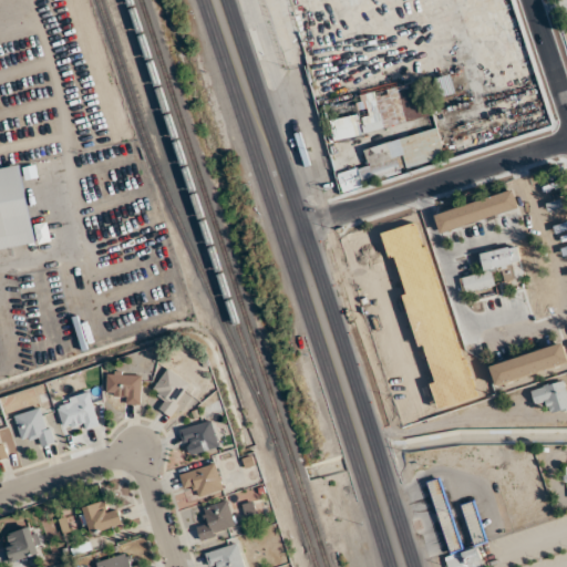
[(436,78),(441,96),(456,92),(451,74),(436,78)]
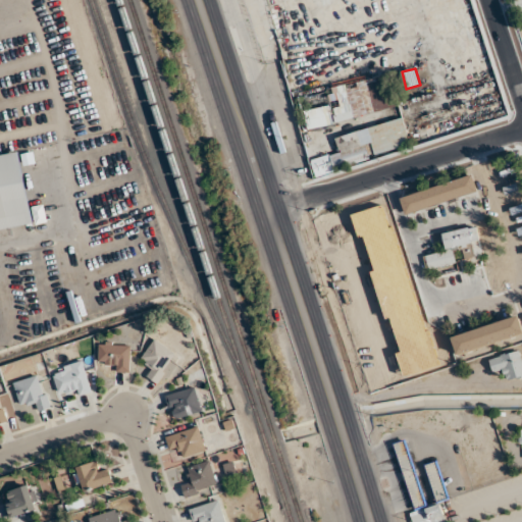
[(399,109),(392,74),(328,87),(331,105),(304,110),(307,127),(399,109)]
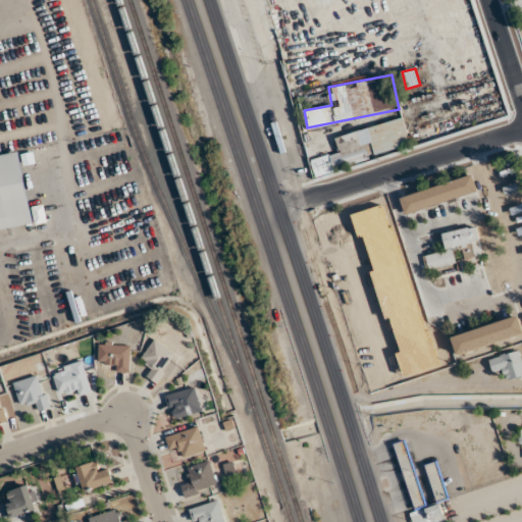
[(335,136),(340,152),(310,159),(314,176),(373,161),(371,155),(410,145),(403,118),(335,136)]
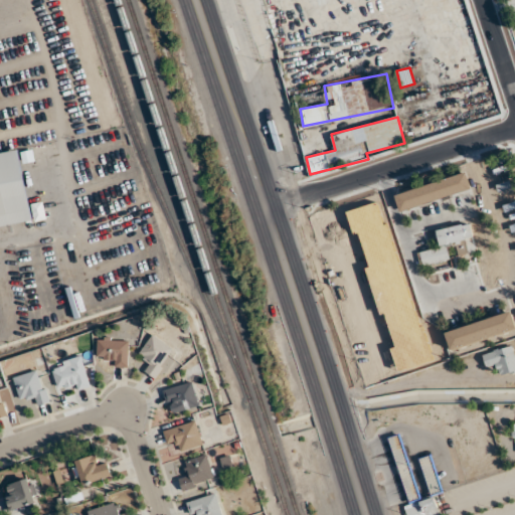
[(0,156),(0,227),(32,222),(21,153),(0,156)]
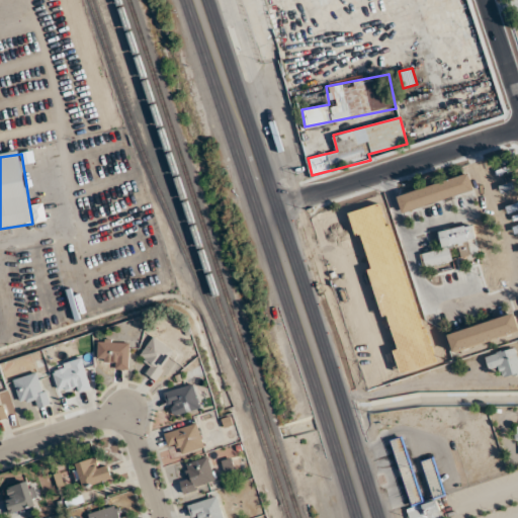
[(351,208),(364,277),(382,274),(374,232),(383,230),(378,203),(351,208)]
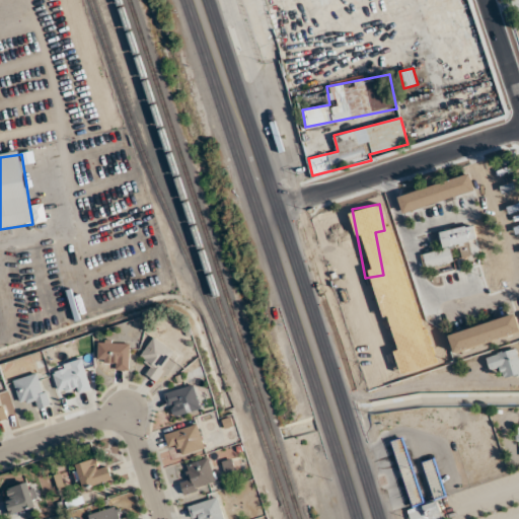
[(422,252),(425,267),(457,262),(457,258),(479,254),(474,225),(439,231),(442,248),(422,252)]
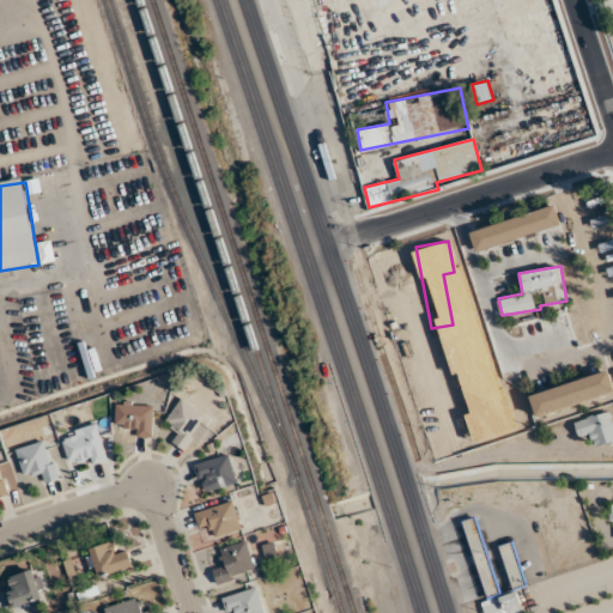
[(528,392),(534,417),(612,394),(612,382),(610,369),(528,392)]
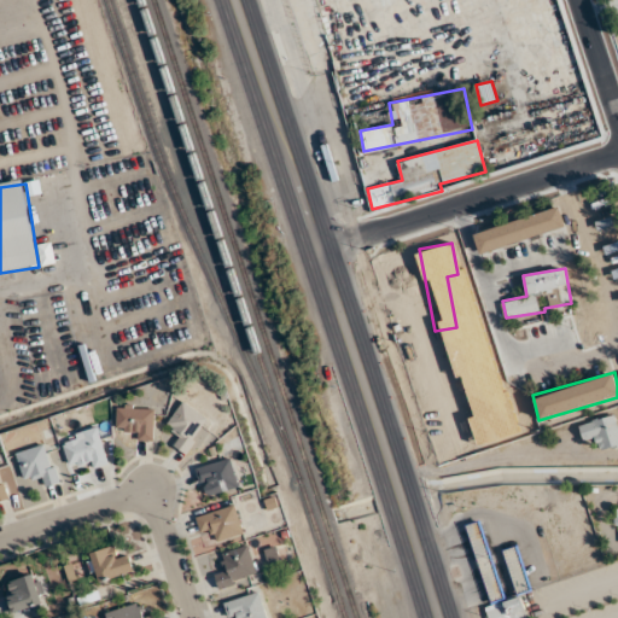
[(164,420),(178,437),(173,441),(180,450),(209,426),(190,401),(164,420)]
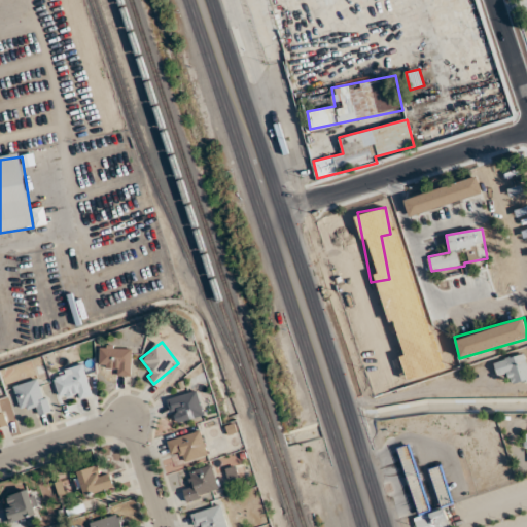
[(452,364),(446,342),(383,358),(388,381),(452,364)]
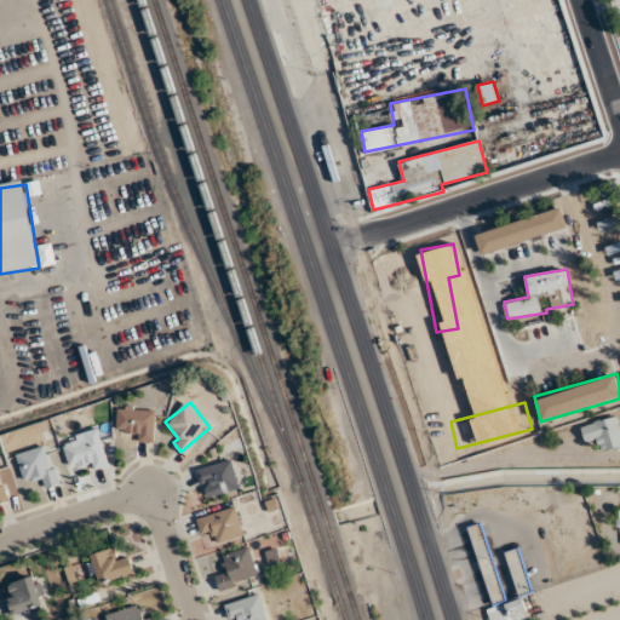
[(154,409),(118,409),(118,429),(130,429),(130,441),(154,441),(154,409)]
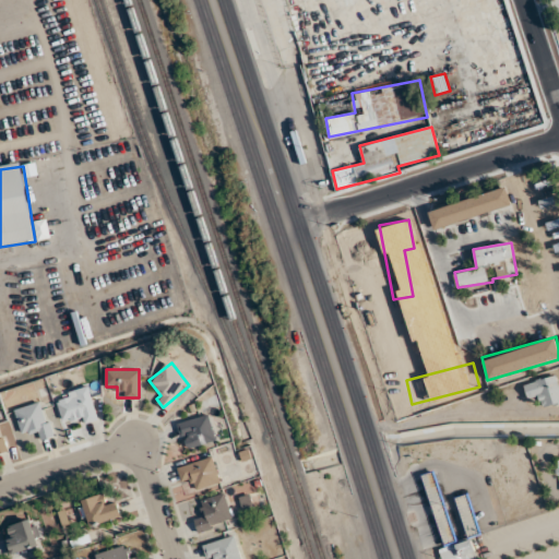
[(523,384),(528,402),(539,399),(543,408),(558,403),(558,384),(556,375),(523,384)]
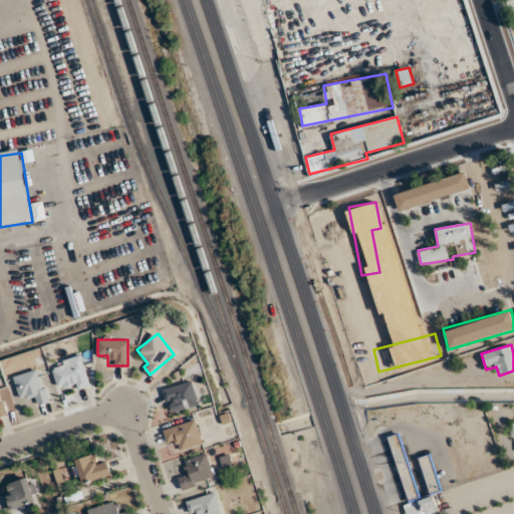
[(52,363),(57,386),(68,382),(70,390),(89,384),(82,356),(52,363)]
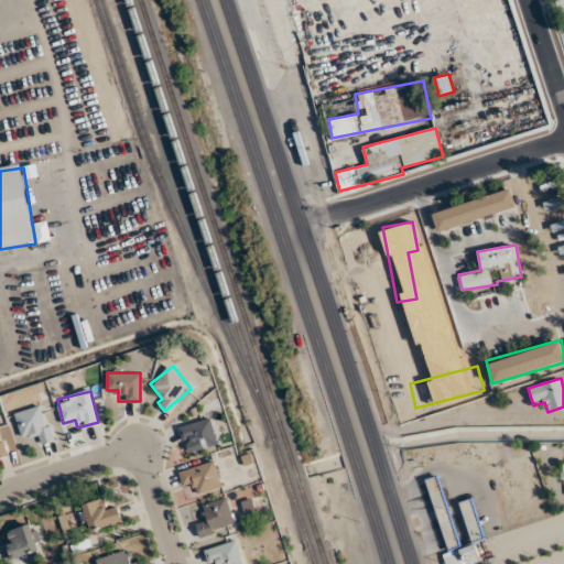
[(22,437),(35,434),(38,444),(54,440),(43,404),(15,413),(22,437)]
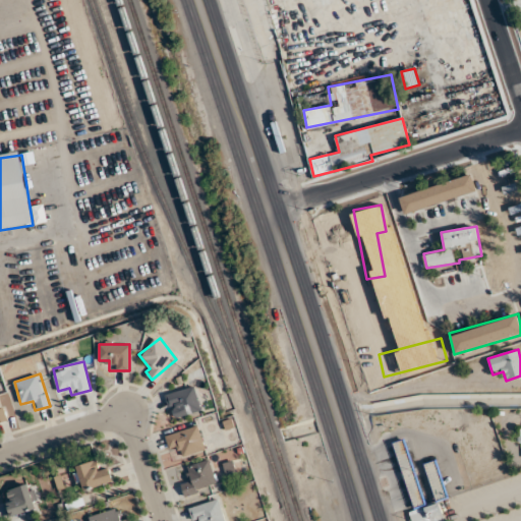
[(201,410),(194,386),(166,394),(173,418),(201,410)]
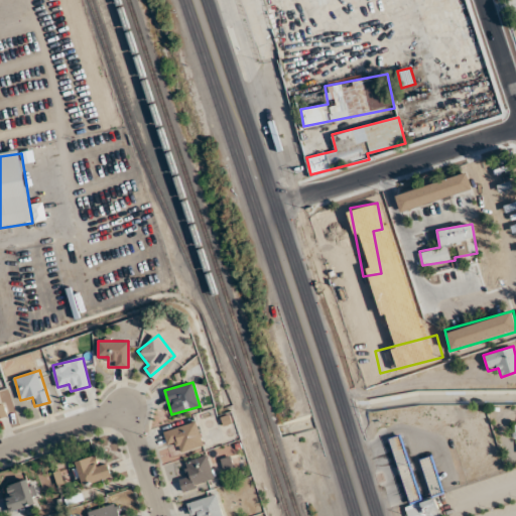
[(181,453),(204,445),(196,421),(164,431),(167,442),(177,439),(181,453)]
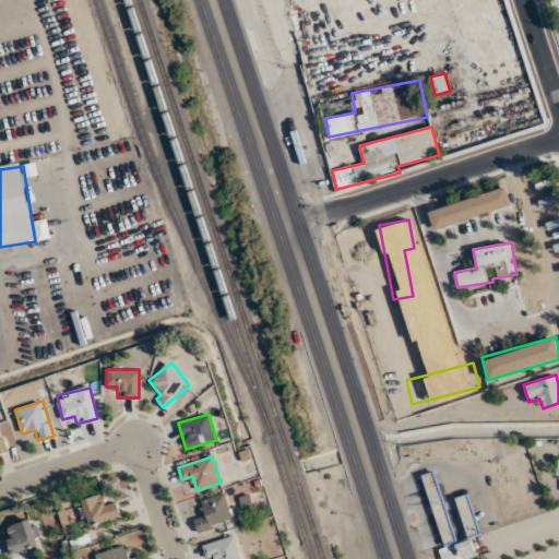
[(423,475),(443,547),(439,548),(441,558),(476,558),(471,536),(479,534),(468,494),(455,498),(467,539),(455,543),(436,471),(423,475)]
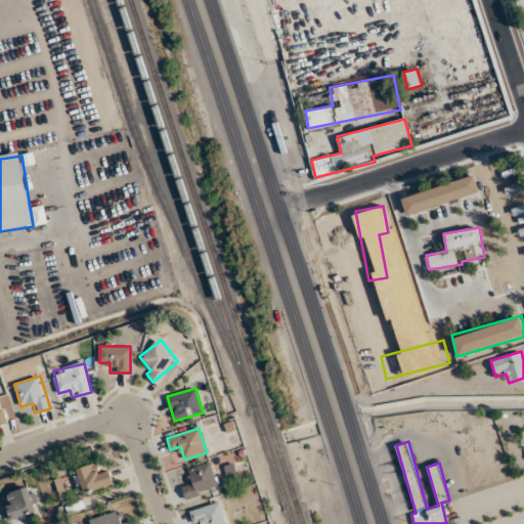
[(190,480),(181,483),(187,499),(219,487),(216,478),(217,478),(211,462),(187,470),(190,480)]
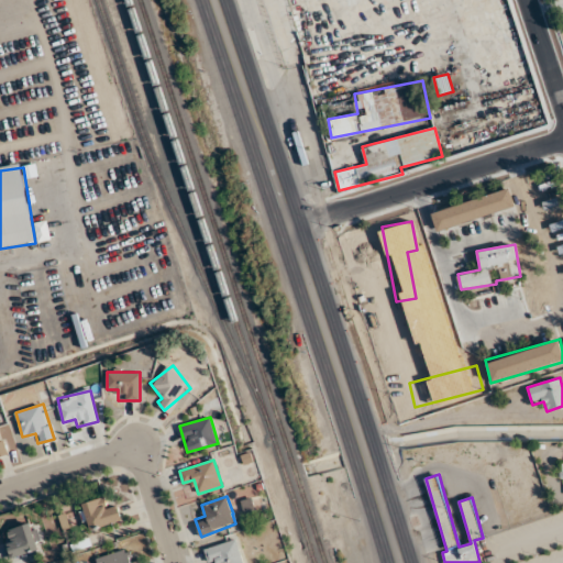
[(80,505),(89,531),(122,520),(117,505),(107,508),(103,497),(80,505)]
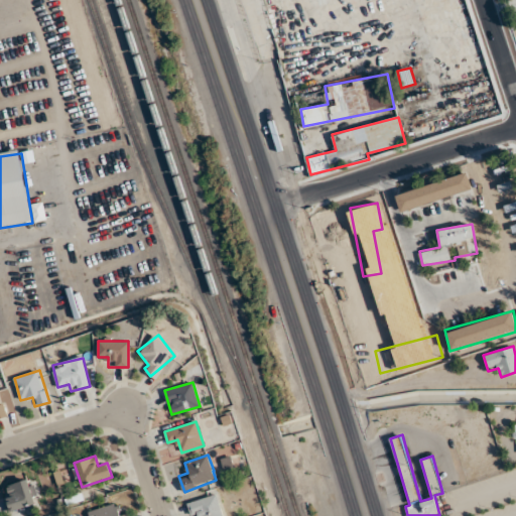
[(10,511),(40,502),(32,478),(3,487),(10,511)]
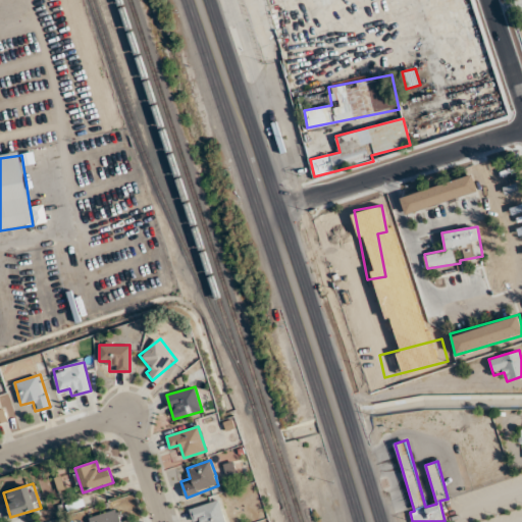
[(225,521),(219,500),(189,509),(192,521),(195,521),(197,521),(196,521),(225,521)]
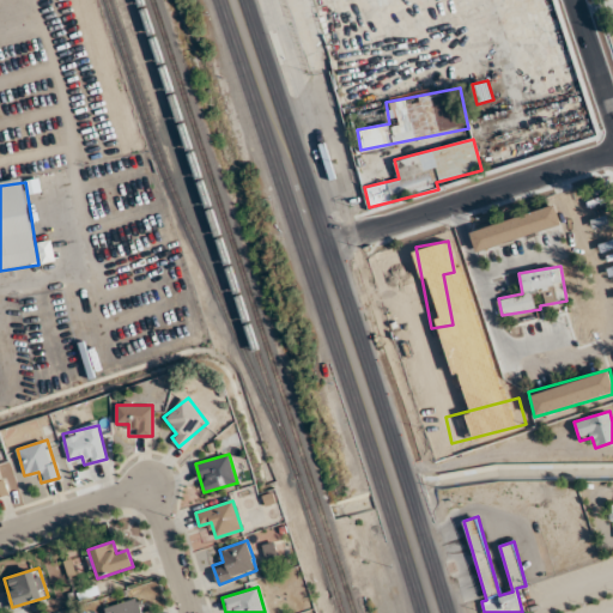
[(105,612),(152,612),(151,608),(141,611),(137,598),(104,607),(105,612)]
